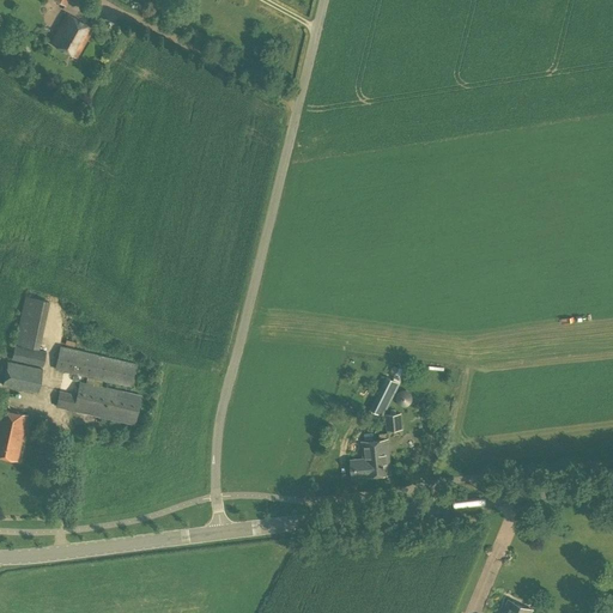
[(76,58),(92,29),(66,13),(49,43),(76,58)]
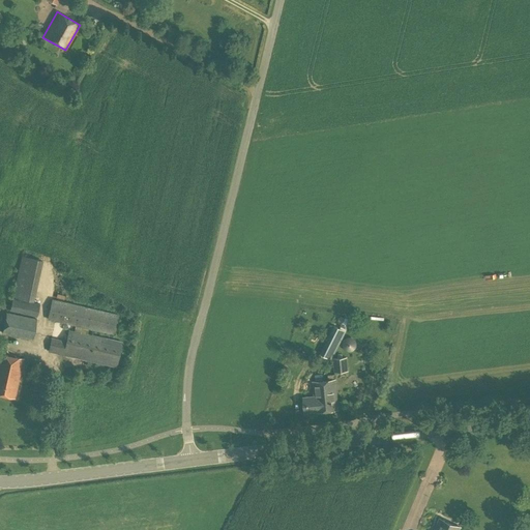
[(33,301),(42,260),(21,256),(12,297),(33,301)]
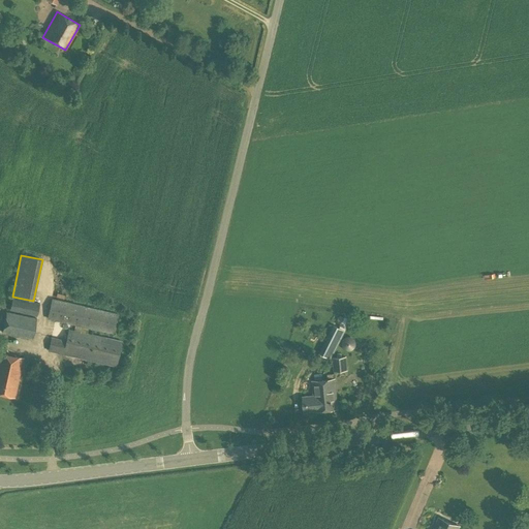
[(37,317),(39,304),(12,298),(9,311),(37,317)]
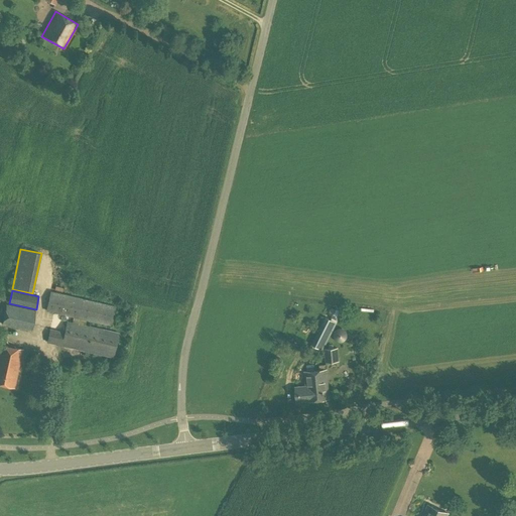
[(109,324),(113,305),(50,291),(46,310),(74,316),(73,323),(67,321),(65,333),(50,329),(47,342),(113,356),(118,333),(84,325),(86,318),(109,324)]
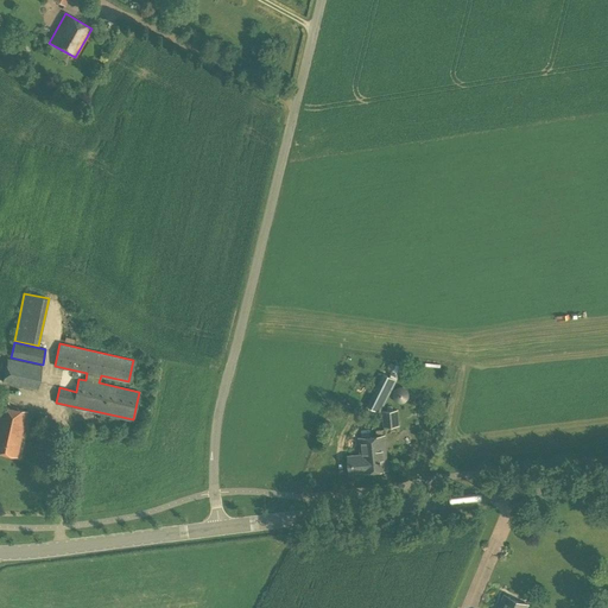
[(37,390),(42,366),(7,359),(1,382),(37,390)]
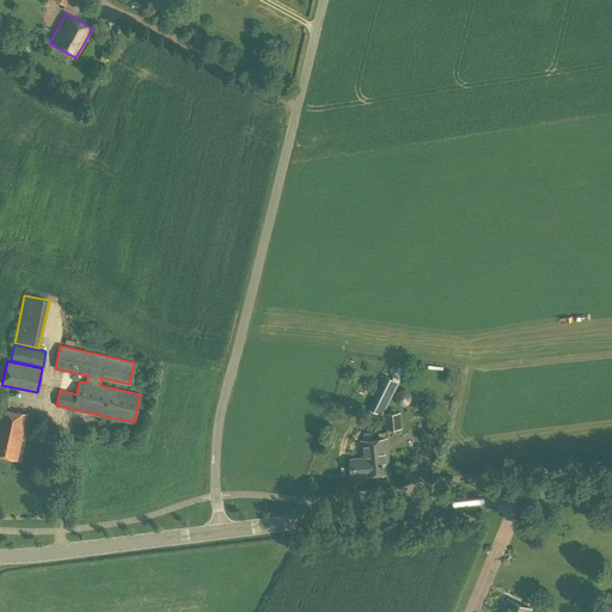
[(389,375),(397,380),(402,369),(393,366),(389,375)]
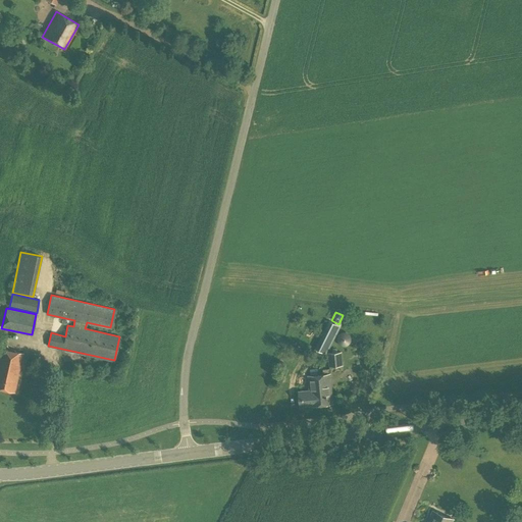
[(326,354),(341,326),(328,320),(315,349),(326,354)]
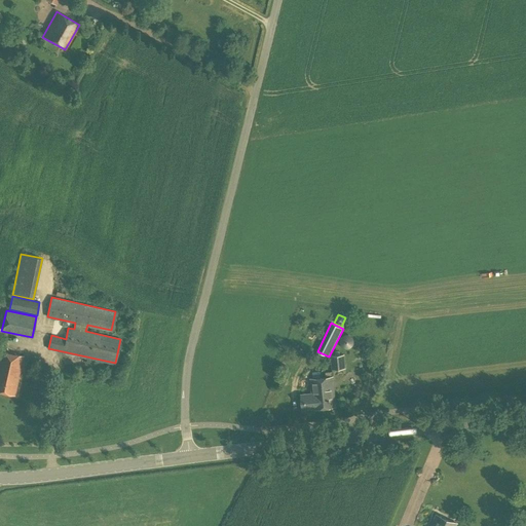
[(340,341),(340,342),(340,343),(340,344),(341,345),(341,346),(342,346),(342,347),(343,347),(344,347),(345,348),(346,348),(347,348),(347,347),(348,347),(349,347),(350,346),(351,345),(351,344),(352,344),(352,343),(352,342),(352,341),(352,340),(352,339),(351,338),(351,337),(350,337),(350,336),(349,336),(348,336),(348,335),(347,335),(346,335),(345,335),(344,335),(344,336),(343,336),(342,336),(342,337),(341,337),(341,338),(340,338),(340,339),(340,340),(340,341)]
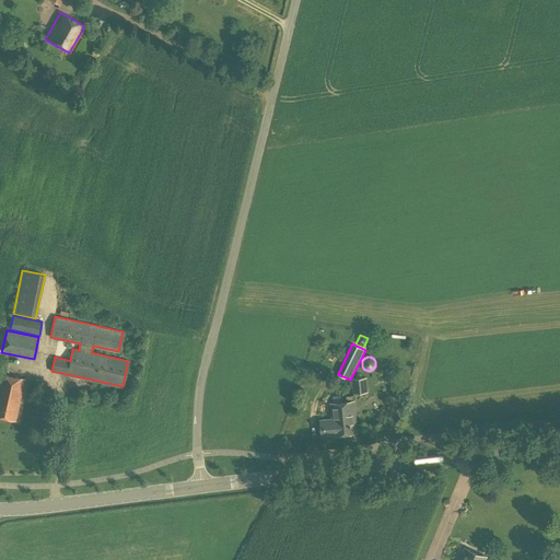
[(0,416),(15,420),(24,378),(0,373),(0,416)]
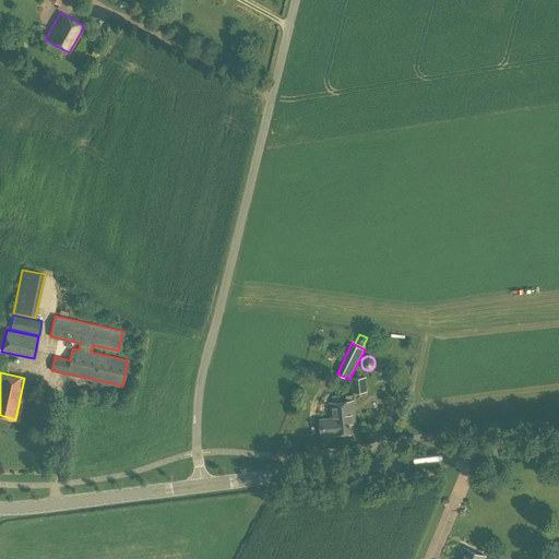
[(352,392),(367,391),(366,377),(351,378),(352,392)]
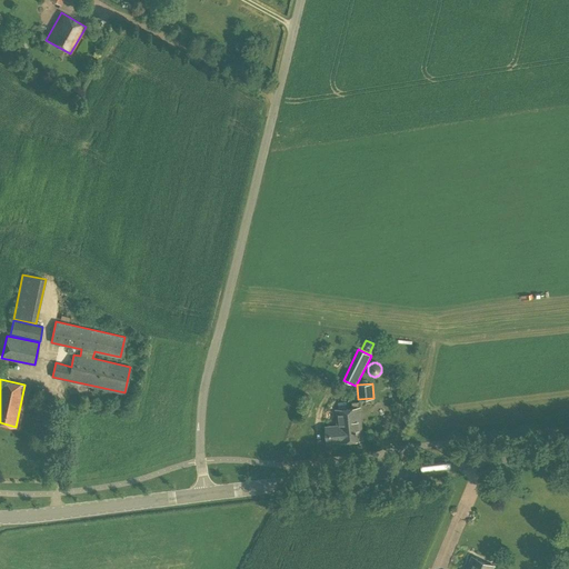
[(348,430),(349,441),(362,440),(360,408),(347,409),(348,422),(348,428),(348,430)]
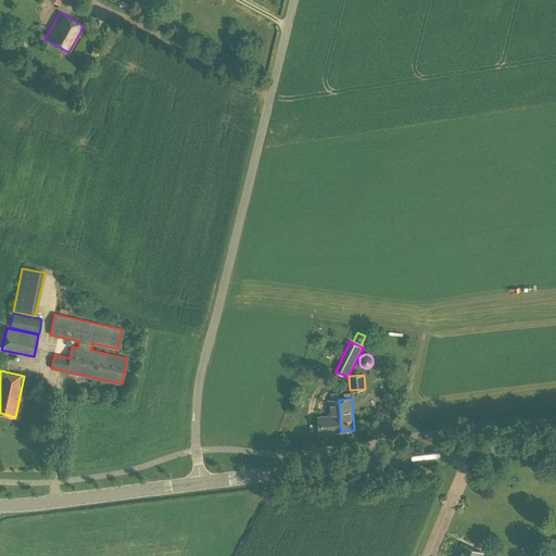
[(330,434),(329,432),(341,431),(340,420),(340,418),(340,413),(339,400),(327,401),(329,416),(317,417),(319,433),(320,432),(321,434),(330,434)]
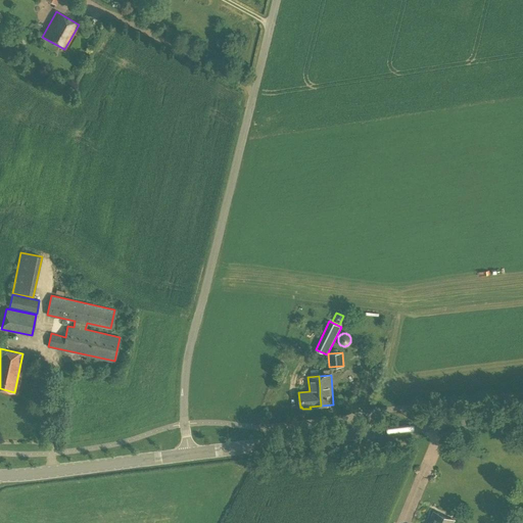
[(453,522),(455,521),(433,512),(428,522),(453,522)]
